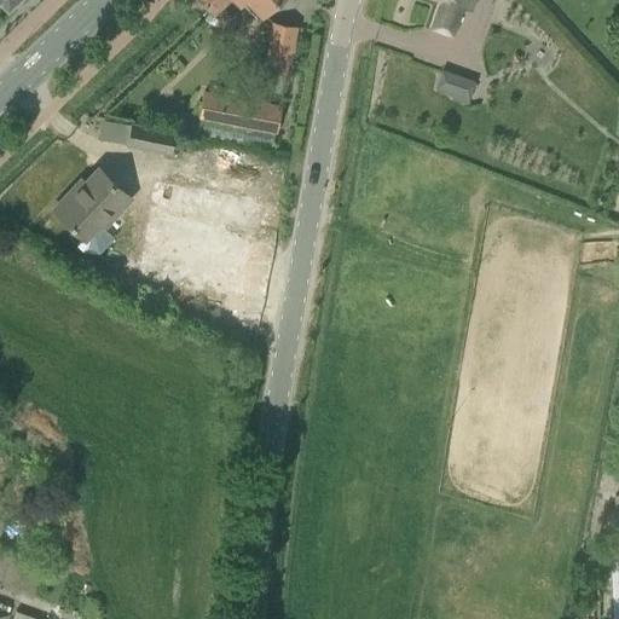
[(0,0),(0,5),(7,12),(18,0),(0,0)]
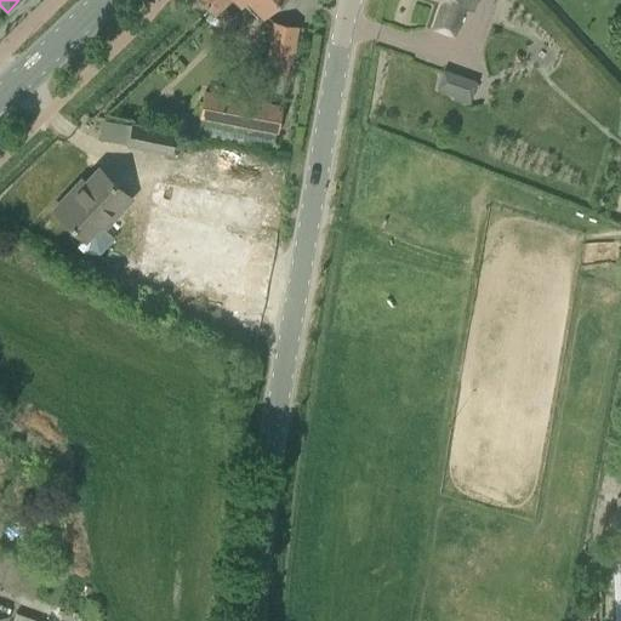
[(241,0),(251,0),(263,12),(274,0),(201,0),(214,12),(226,0),(239,0),(241,1),(241,0)]
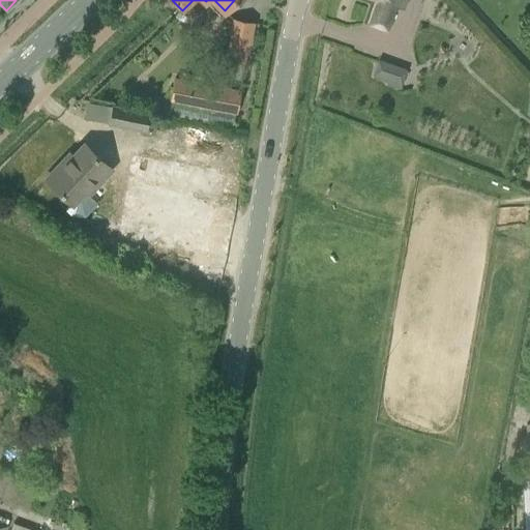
[(376,0),(378,0),(370,24),(387,30),(395,6),(401,8),(403,0),(376,0)]
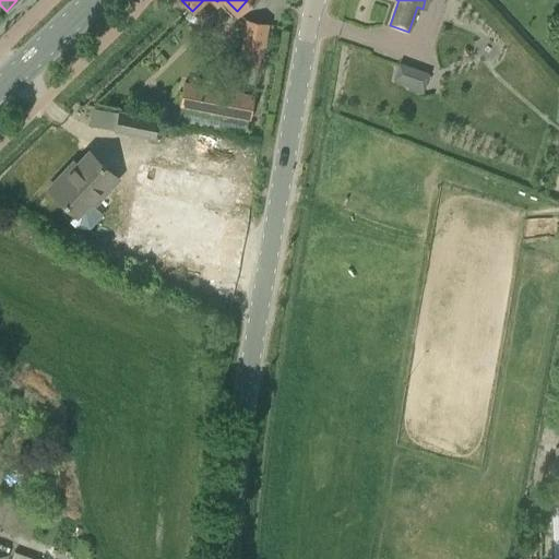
[(239,61),(259,66),(266,24),(247,21),(239,61)]
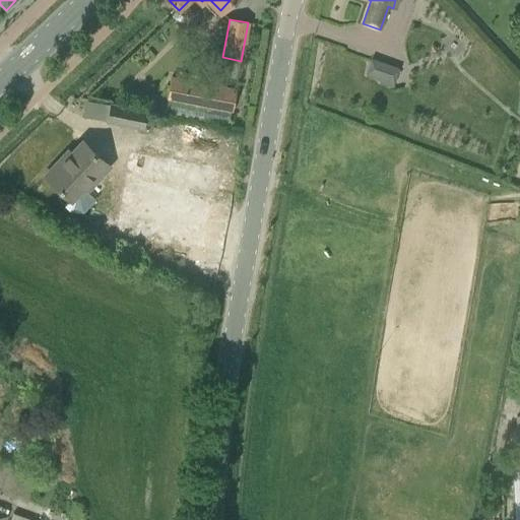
[(380,79),(385,64),(370,60),(365,74),(380,79)]
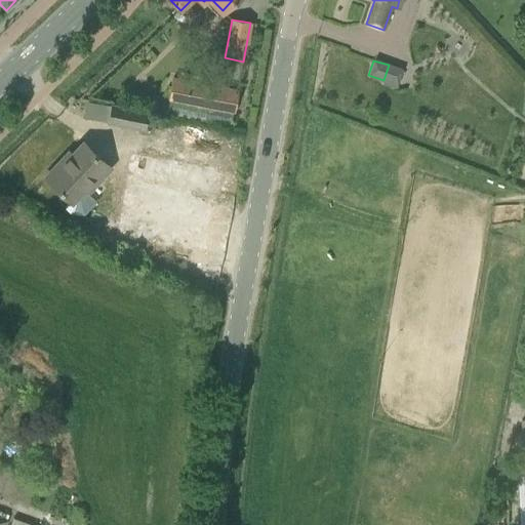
[(168,98),(233,111),(237,90),(172,78),(168,98)]
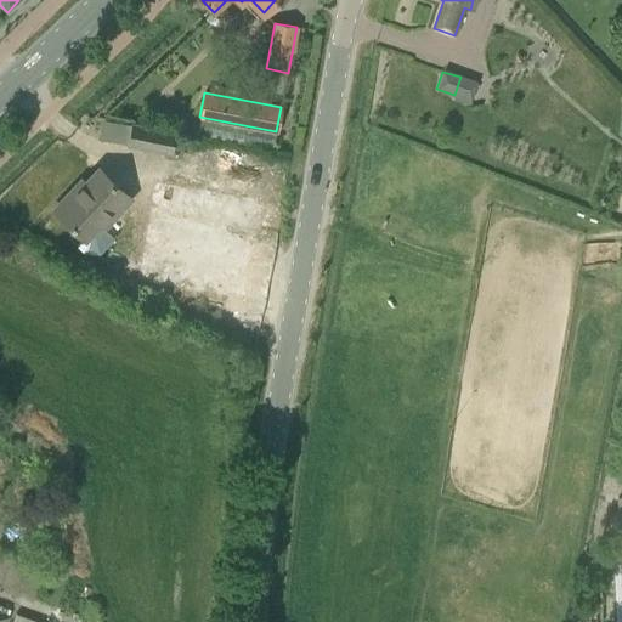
[(78,247),(88,254),(100,254),(116,239),(99,224),(112,210),(116,215),(130,199),(99,169),(75,193),(72,190),(54,210),(84,239),(78,247)]
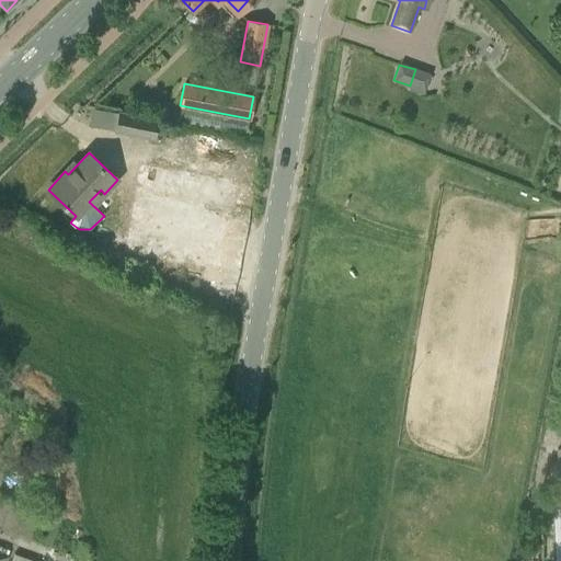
[(130,252),(232,264),(242,176),(140,164),(130,252)]
